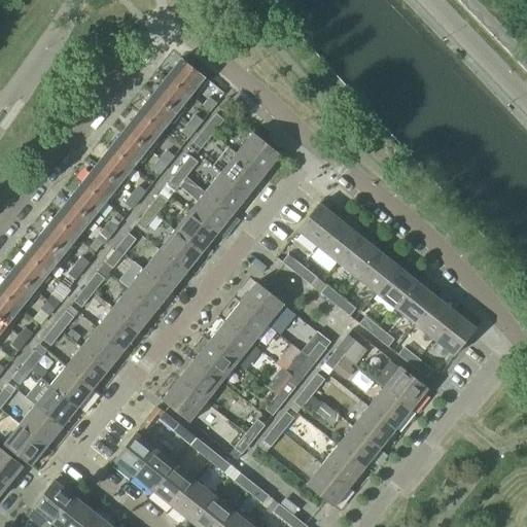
[(180,60),(166,77),(189,96),(197,86),(201,89),(207,80),(180,60)]
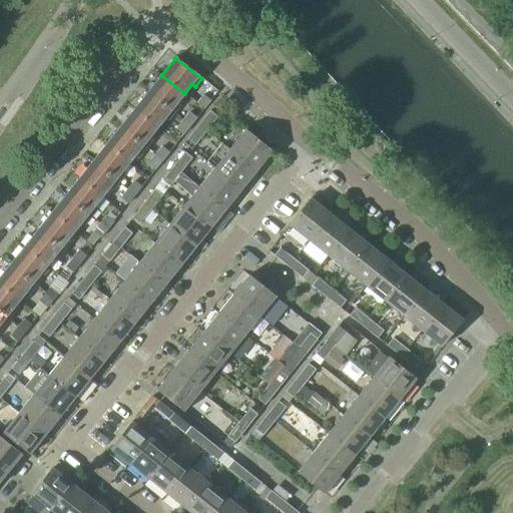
[(161,75),(148,92),(174,113),(179,106),(176,104),(184,93),(161,75)]
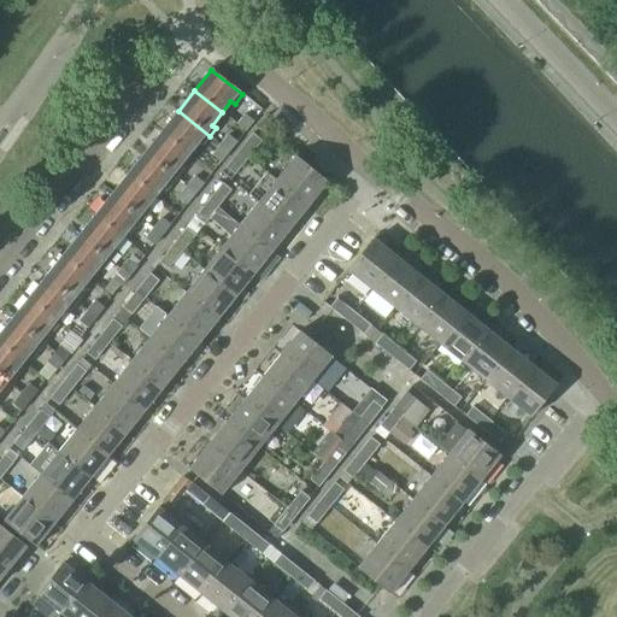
[(178,111),(162,131),(189,154),(198,142),(201,146),(210,136),(178,111)]
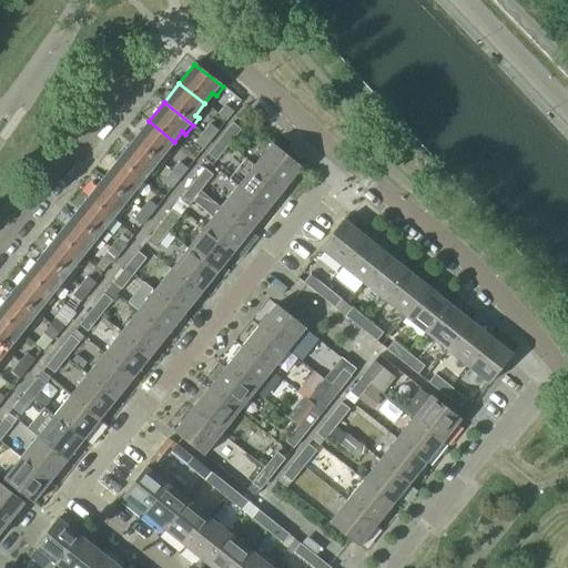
[(217,114),(225,120),(232,111),(225,105),(217,114)]
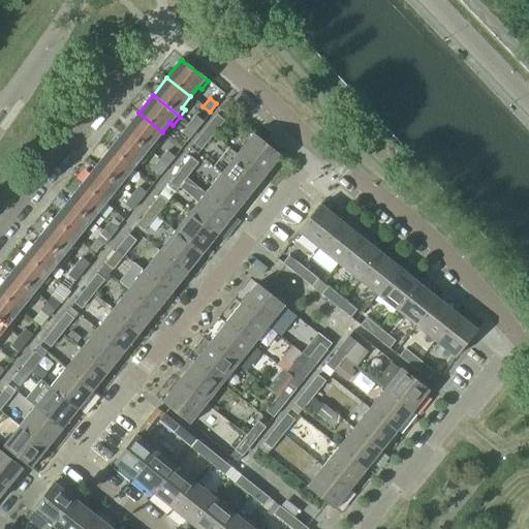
[(138,113),(124,131),(151,152),(157,146),(153,143),(162,132),(138,113)]
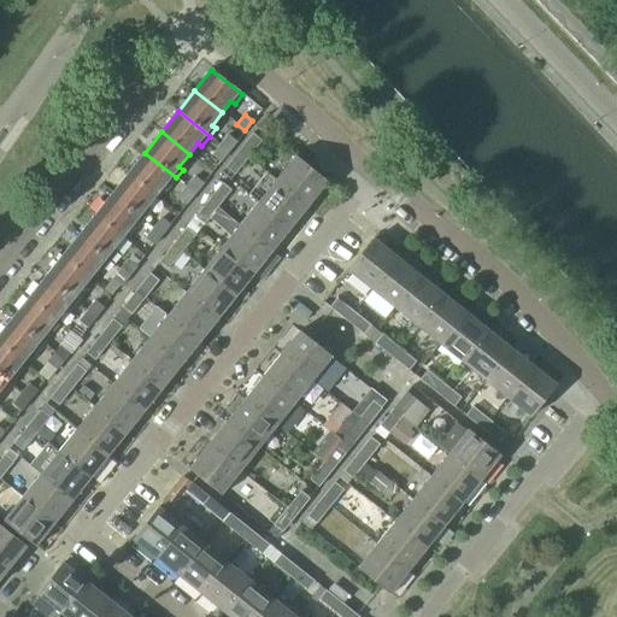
[(228,135),(219,146),(228,152),(236,142),(228,135)]
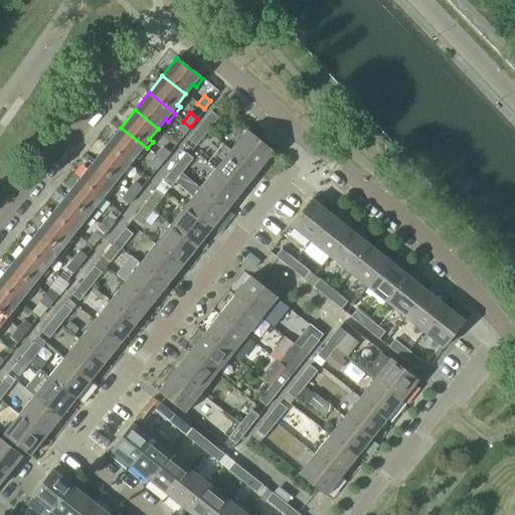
[(210,113),(199,127),(207,133),(218,119),(210,113)]
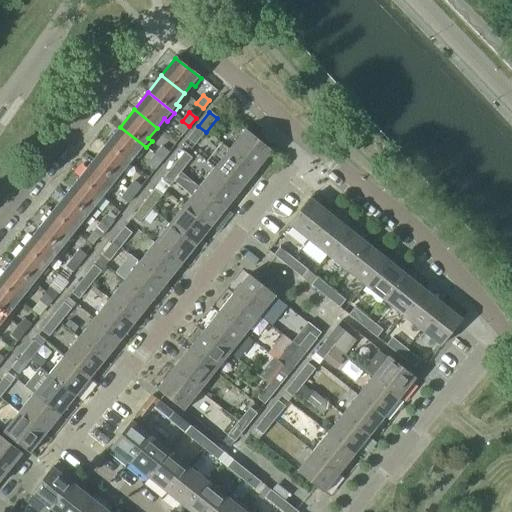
[(189,126),(182,121),(176,129),(182,134),(189,126)]
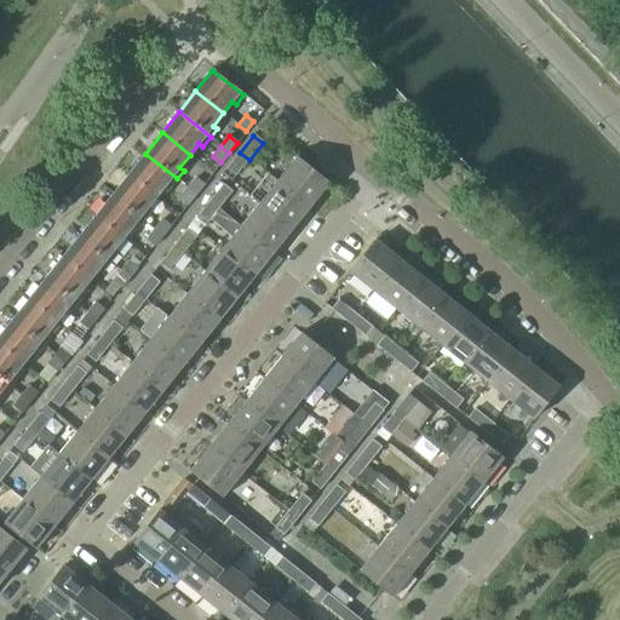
[(250,160),(240,153),(227,168),(236,176),(250,160)]
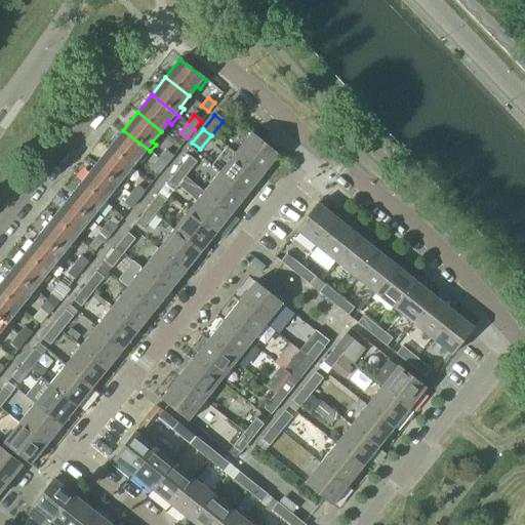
[(123,130),(109,148),(132,166),(140,157),(144,159),(150,151),(123,130)]
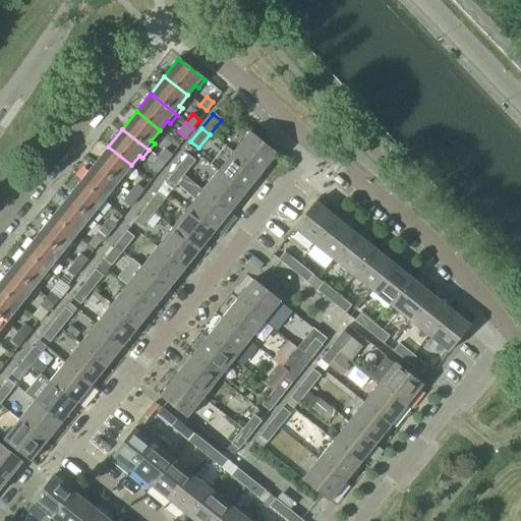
[(248,132),(232,153),(261,175),(277,155),(248,132)]
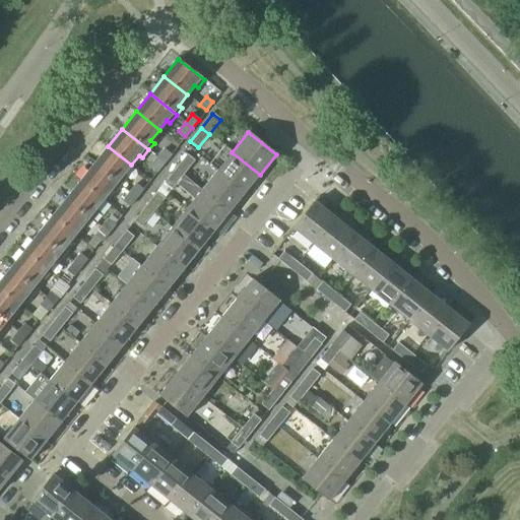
[(108,146),(93,164),(120,185),(126,178),(123,175),(131,165),(108,146)]
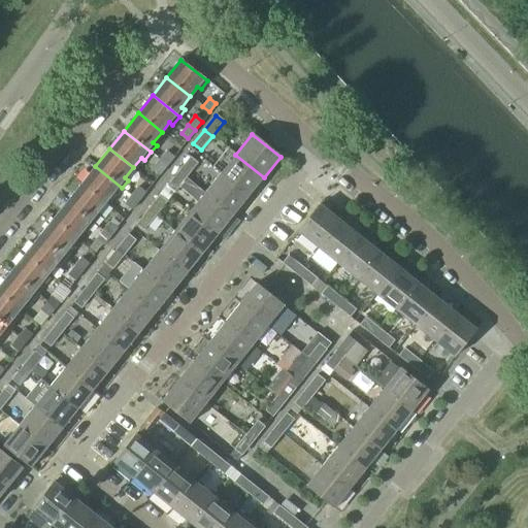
[(166,152),(160,160),(167,166),(174,158),(166,152)]
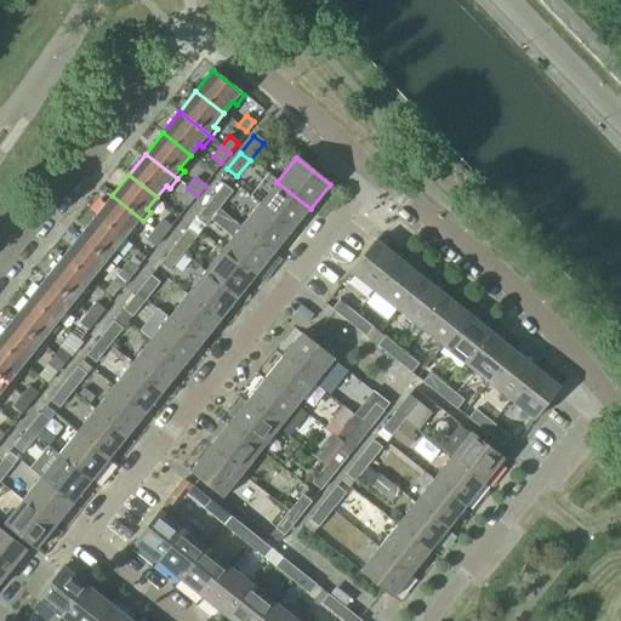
[(277,182),(258,205),(292,232),(311,209),(277,182)]
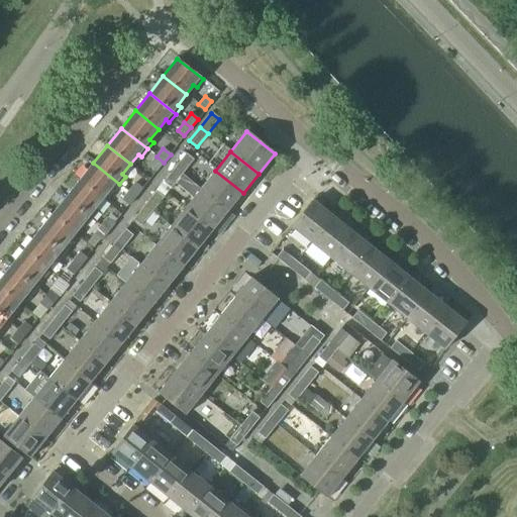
[(186,153),(175,168),(182,174),(193,161),(186,153)]
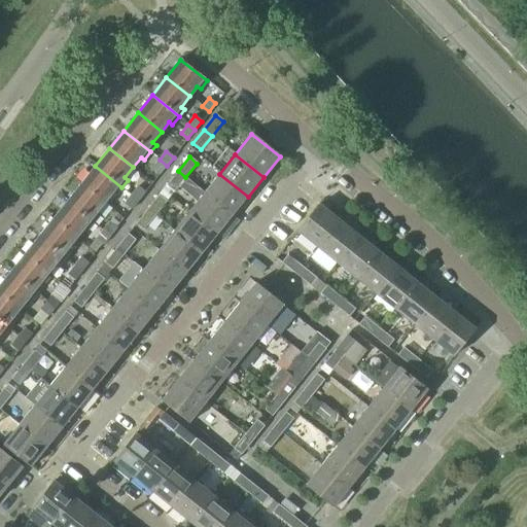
[(167,166),(160,160),(152,168),(160,174),(167,166)]
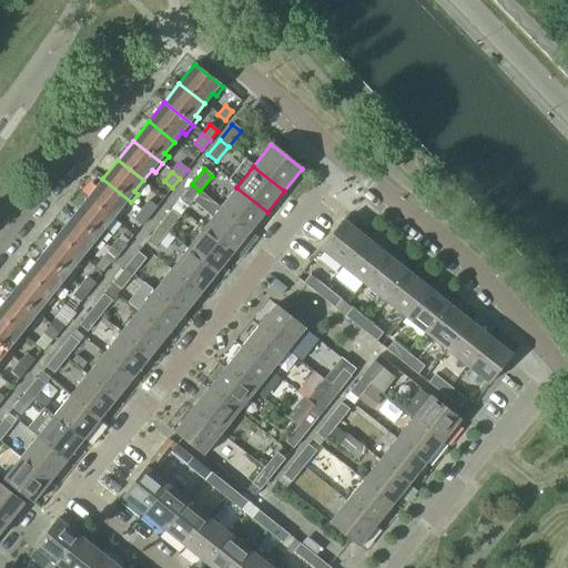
[(102,179),(87,199),(112,219),(121,208),(124,210),(131,202),(102,179)]
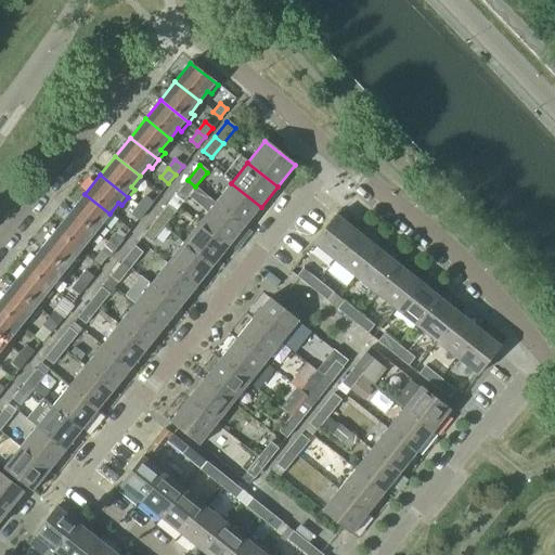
[(195,186),(188,180),(176,195),(183,202),(188,196),(195,188),(195,186)]
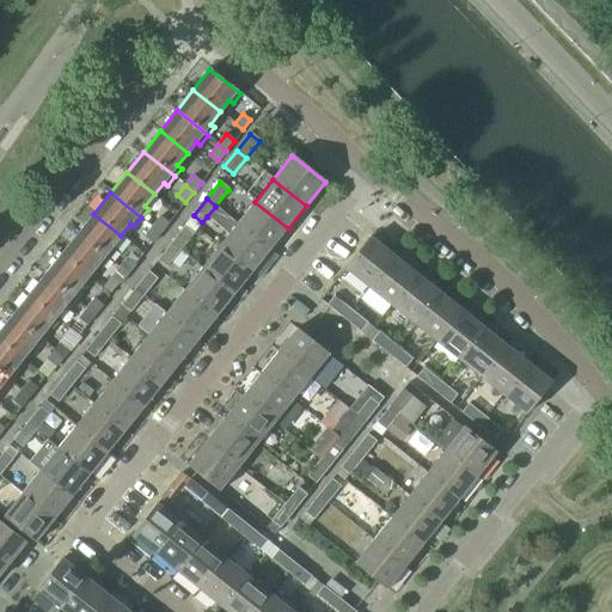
[(255,202),(237,224),(270,250),(288,228),(255,202)]
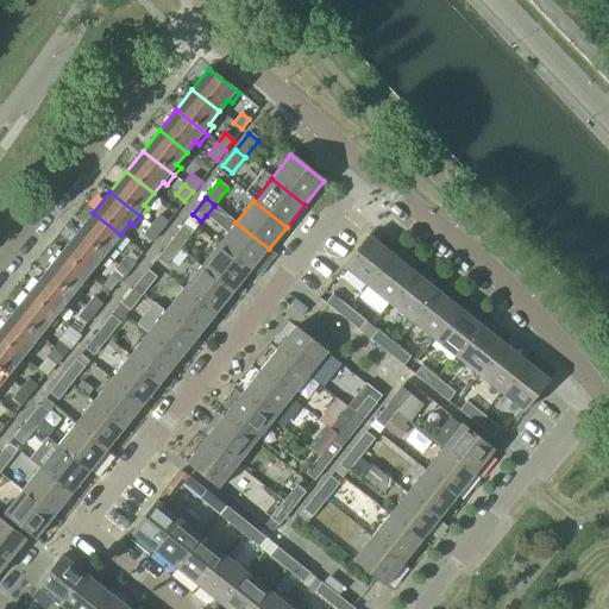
[(227,233),(218,245),(251,271),(269,249),(236,223),(214,206),(206,215),(227,233)]
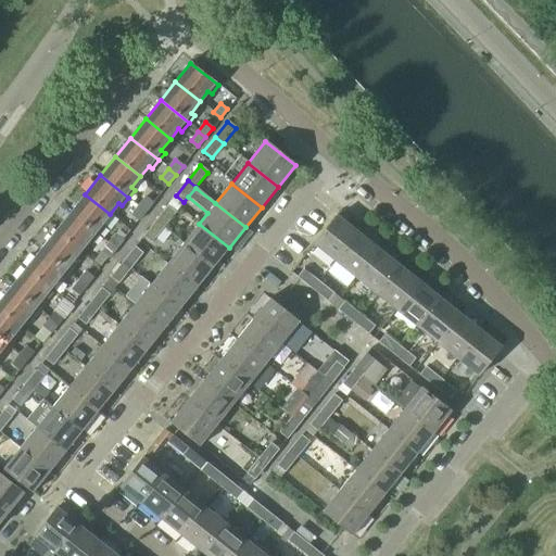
[(85,194),(71,213),(98,235),(105,227),(102,225),(110,214),(85,194)]
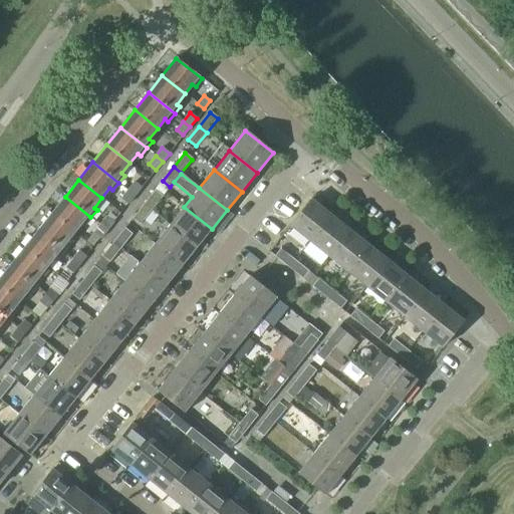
[(135,182),(127,191),(135,196),(142,188),(135,182)]
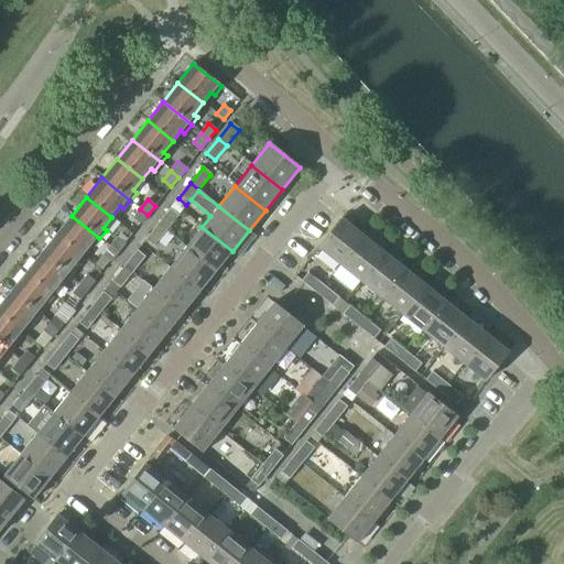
[(148,215),(140,209),(133,218),(141,224),(148,215)]
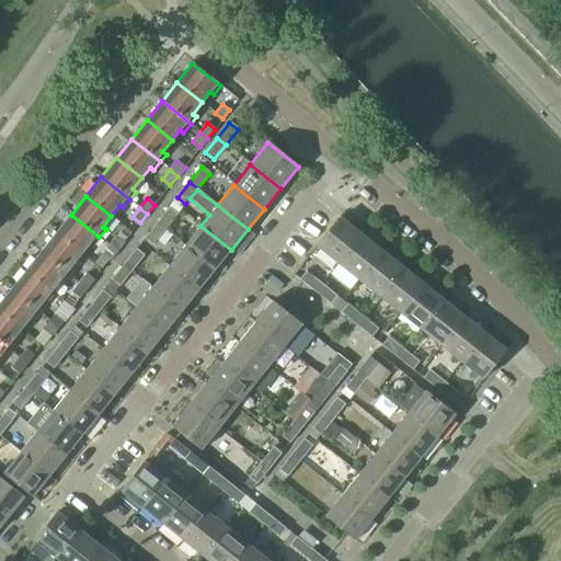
[(169,208),(157,224),(164,230),(176,215),(169,208)]
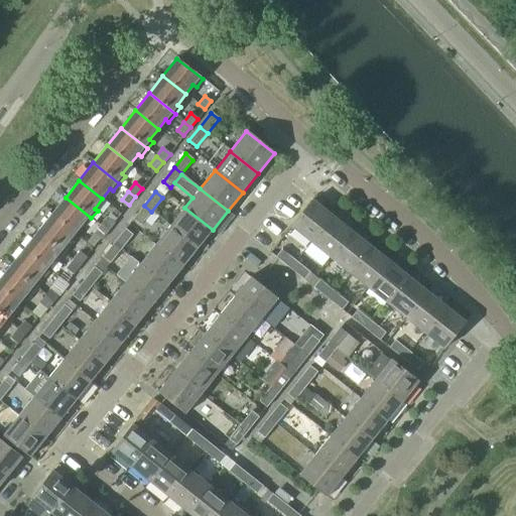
[(66,198),(51,215),(75,233),(83,224),(86,226),(91,218),(66,198)]
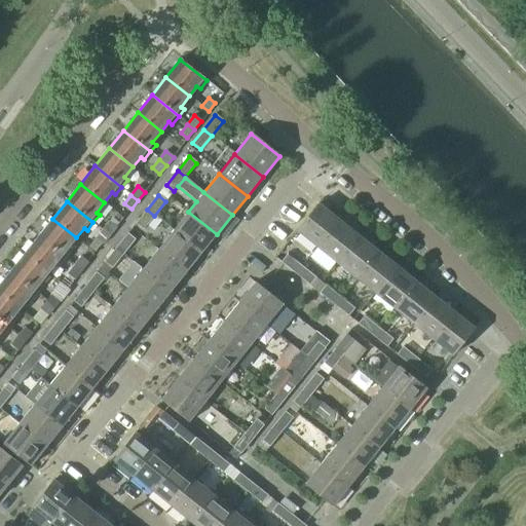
[(296,232),(315,248),(338,220),(318,203),(296,232)]
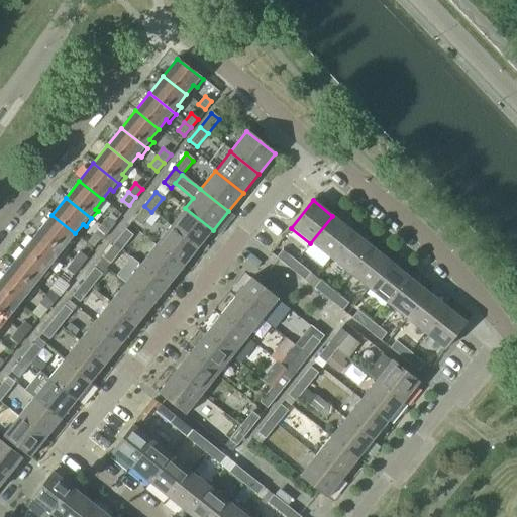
[(151,212),(144,206),(132,220),(140,226),(151,212)]
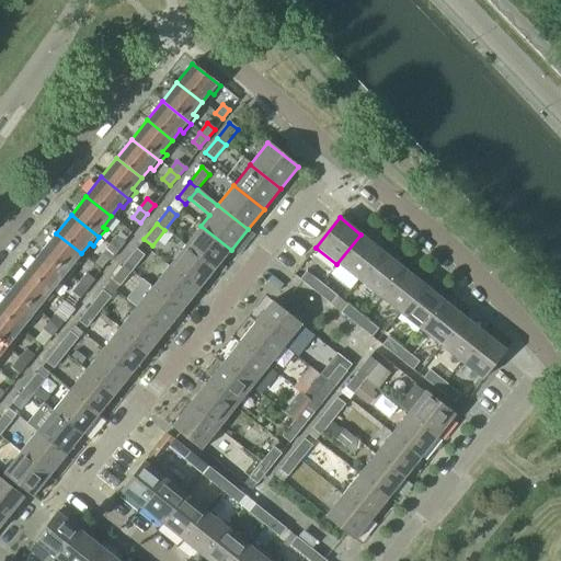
[(201,226),(184,247),(215,271),(231,250),(201,226)]
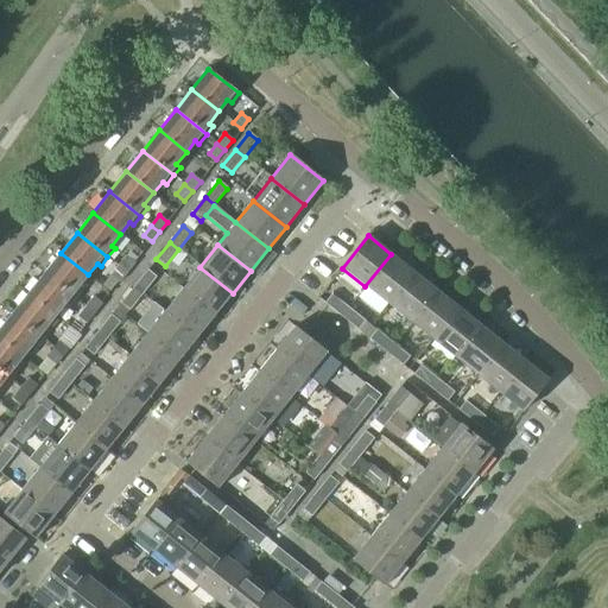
[(61,253),(44,273),(75,298),(82,289),(78,286),(88,274),(61,253)]
